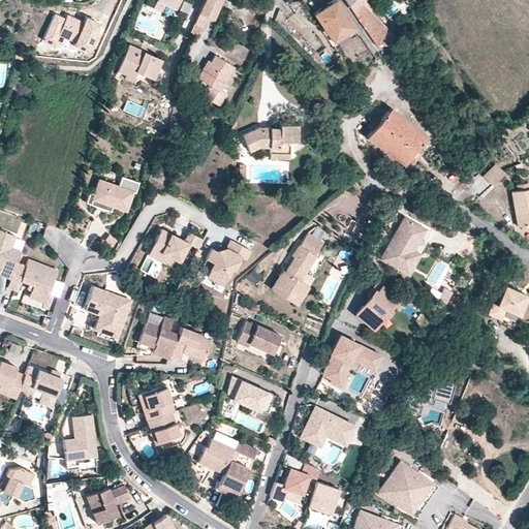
[(155,0),(153,6),(161,10),(164,3),(175,7),(177,0),(155,0)]
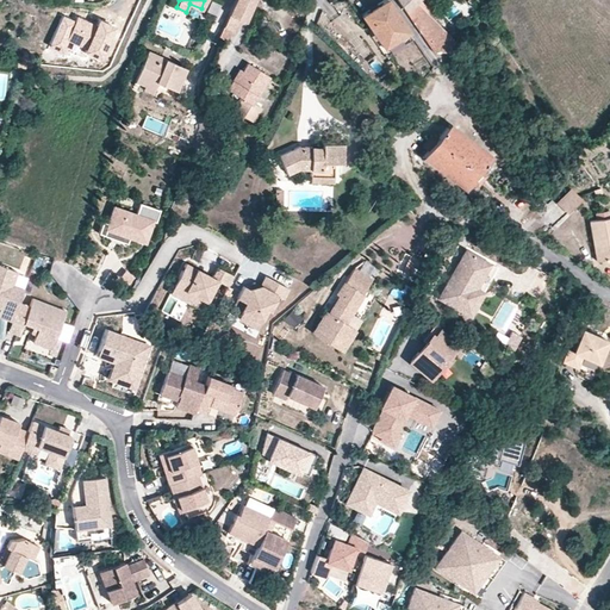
[(215,14),(219,4),(210,0),(207,0),(205,10),(215,14)]
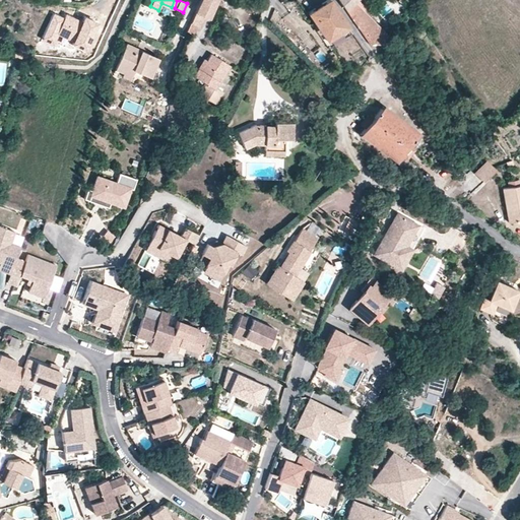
[(208,18),(216,0),(200,0),(195,12),(205,16),(208,18)]
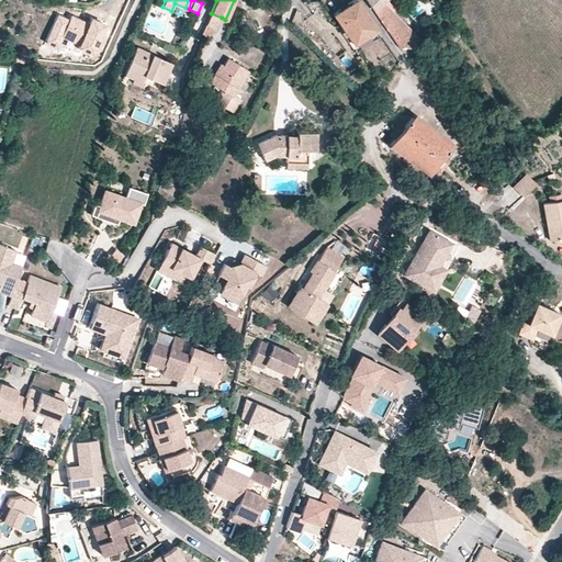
[(373,27),(355,0),(350,0),(330,13),(351,43),(373,27)]
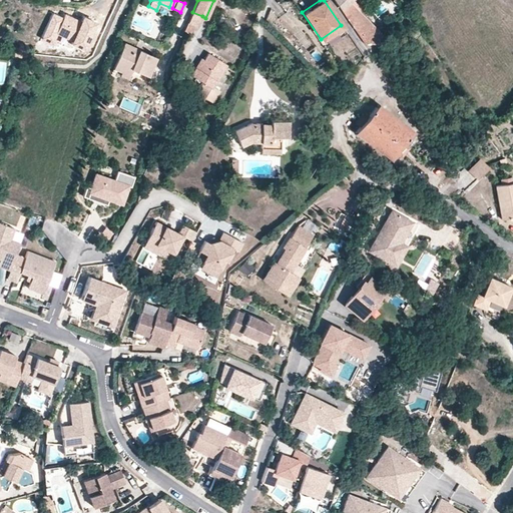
[(351,0),(332,0),(361,41),(374,43),(380,34),(356,10),(359,8),(351,0)]
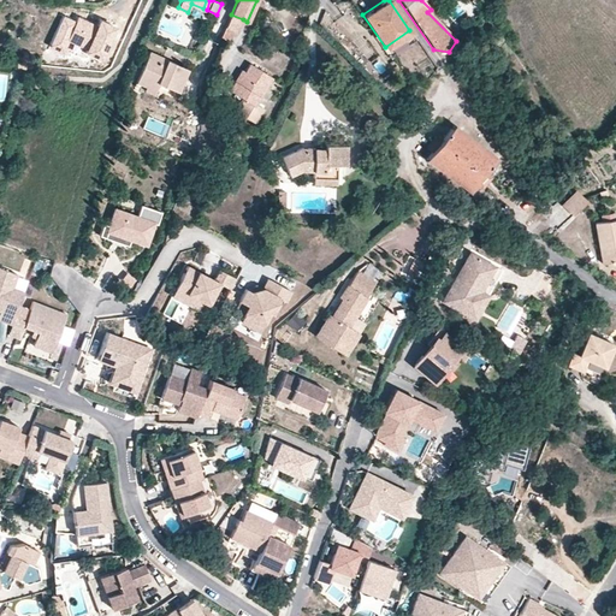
[(100,60),(116,27),(99,19),(96,24),(77,16),(75,21),(63,15),(51,43),(64,49),(67,41),(86,48),(83,53),(100,60)]
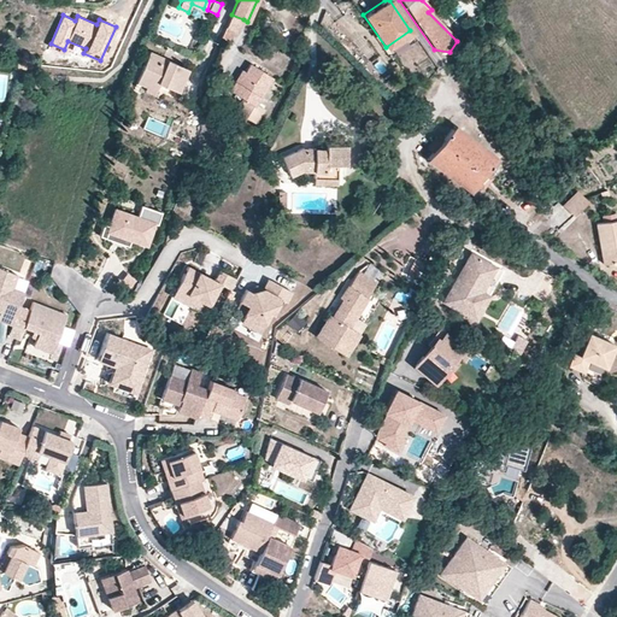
[(239,33),(244,19),(231,15),(227,27),(238,31),(239,33)]
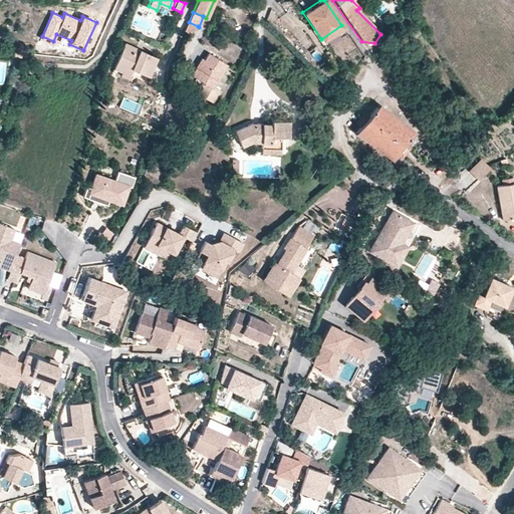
[(192,34),(198,26),(189,22),(185,31),(192,34)]
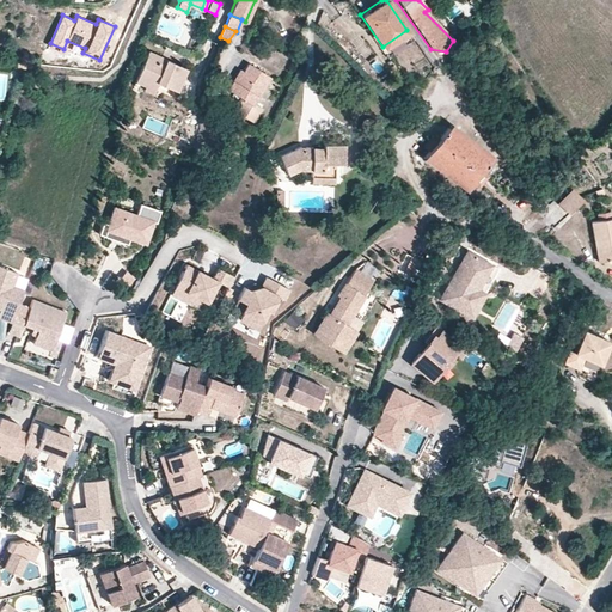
[(386,53),(410,36),(407,30),(383,47),(386,53)]
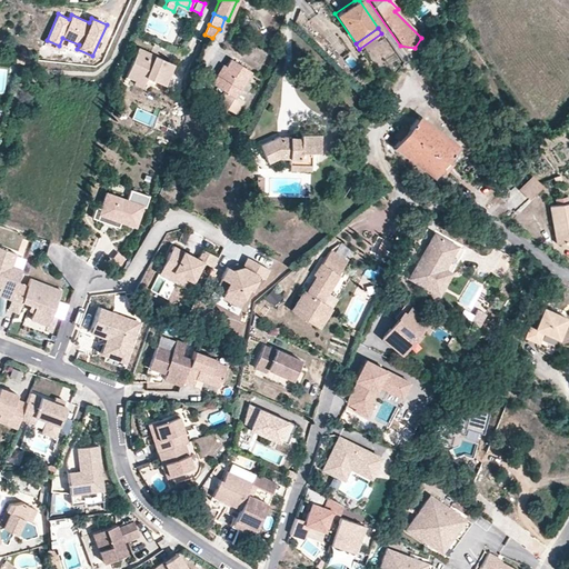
[(173,63),(138,48),(127,72),(146,80),(147,78),(165,85),(173,63)]
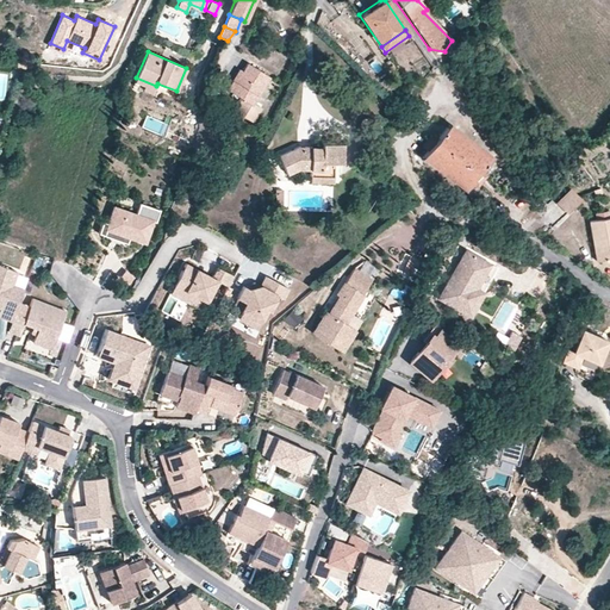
[(253,104),(269,76),(248,63),(243,72),(236,82),(232,80),(228,88),(241,97),(232,110),(253,122),(260,109),(253,104)]
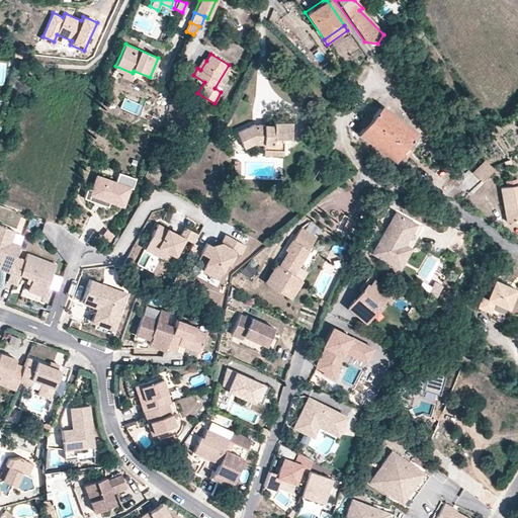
[(200,70),(206,61),(203,59),(197,68),(200,70)]
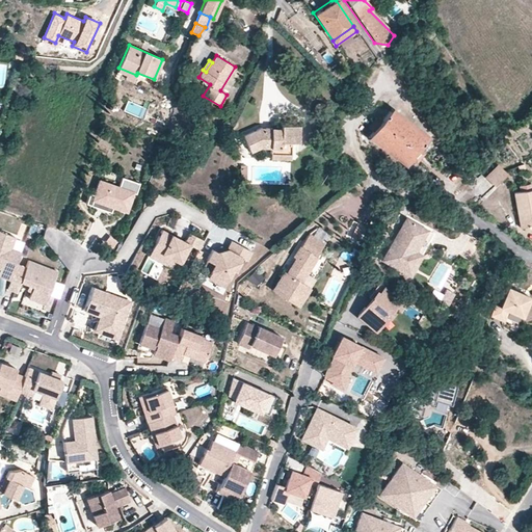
[(133,82),(136,75),(118,68),(117,72),(126,75),(124,78),(133,82)]
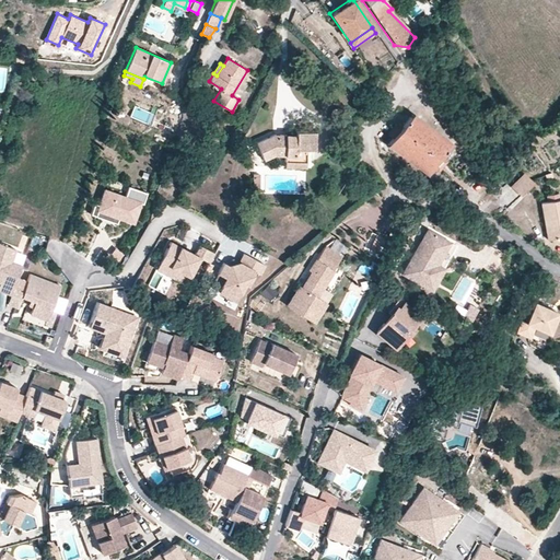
[(340,131),(343,108),(337,108),(334,108),(333,111),(329,129),(340,131)]
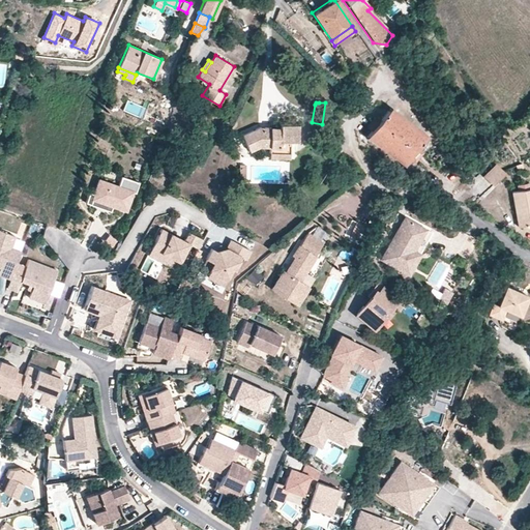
[(391,107),(388,112),(423,135),(427,130),(391,107)]
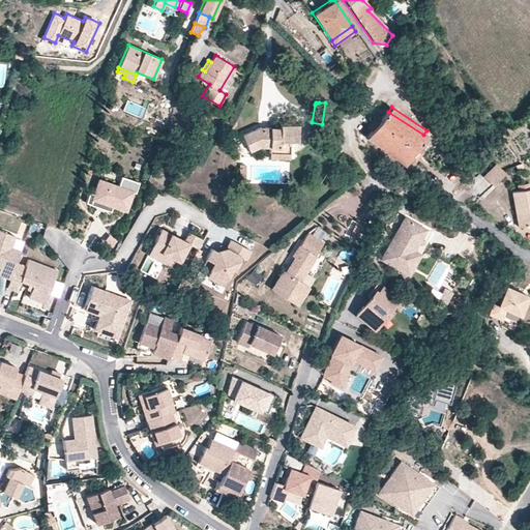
[(422,138),(423,135),(388,112),(381,123),(377,121),(370,131),(376,135),(372,141),(406,164),(412,154),(417,158),(424,148),(418,144),(422,138)]
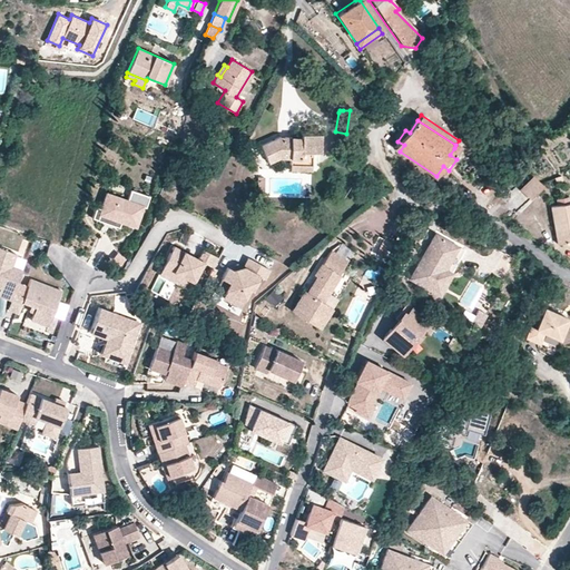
[(343,151),(346,134),(335,131),(332,149),(343,151)]
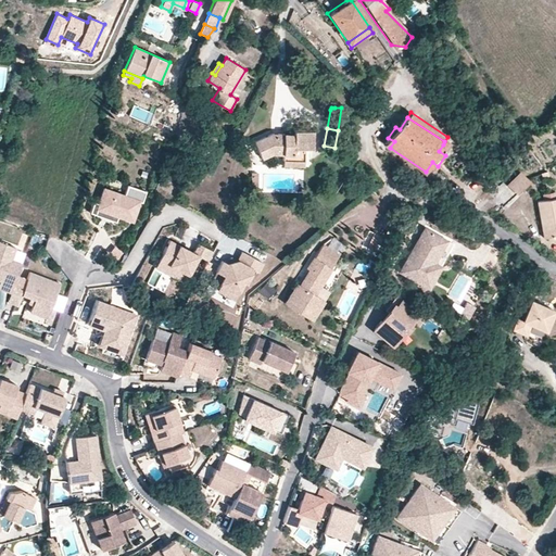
[(312,148),(312,129),(292,129),(292,133),(281,133),(270,133),(253,140),(261,158),(270,153),(281,153),(281,159),(303,160),(303,147),(312,148)]
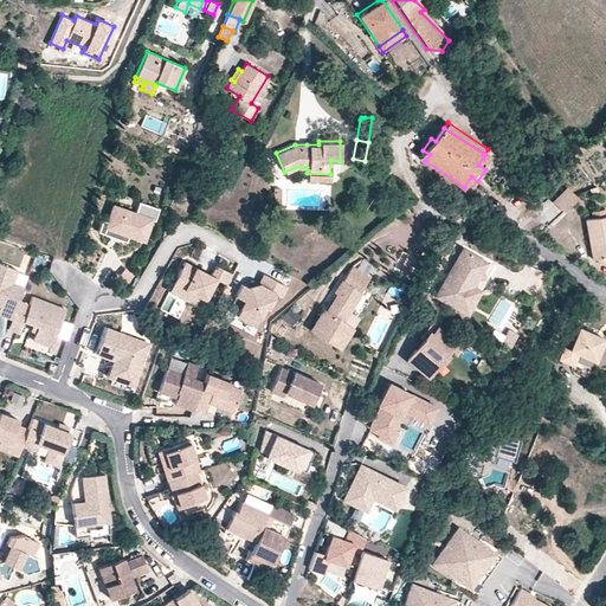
[(560,210),(574,194),(563,185),(550,200),(560,210)]
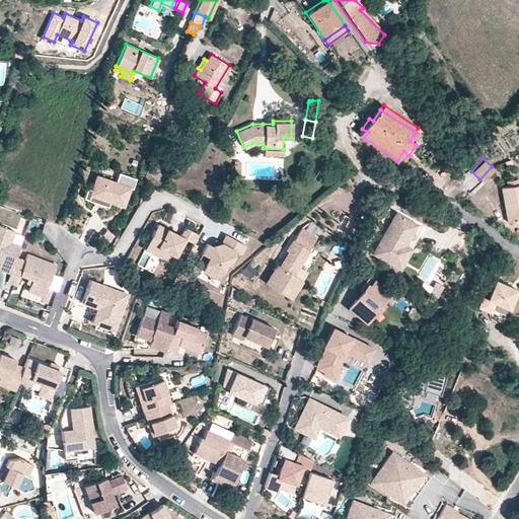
[(240,160),(233,160),(232,173),(239,174),(240,160)]
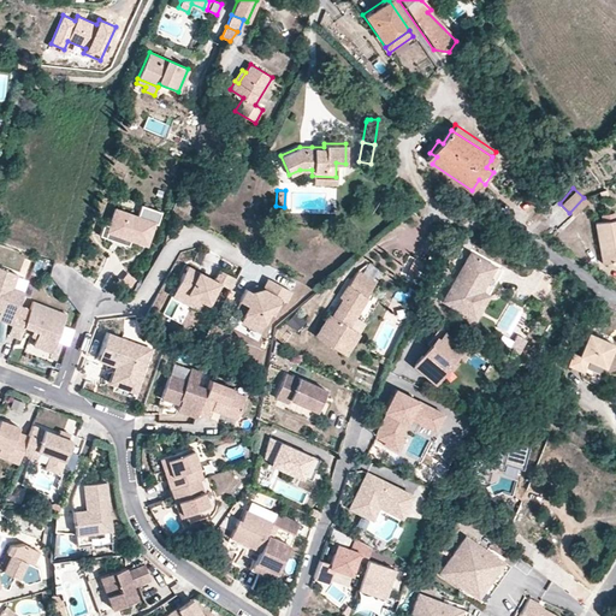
[(104,224),(100,235),(105,237),(107,230),(130,238),(131,235),(148,240),(154,221),(158,223),(163,211),(142,205),(137,215),(114,208),(110,225),(104,224)]
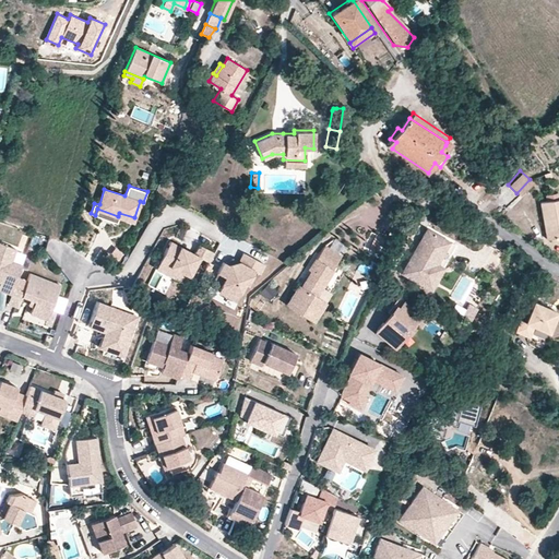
[(558,199),(557,192),(544,194),(545,201),(558,199)]
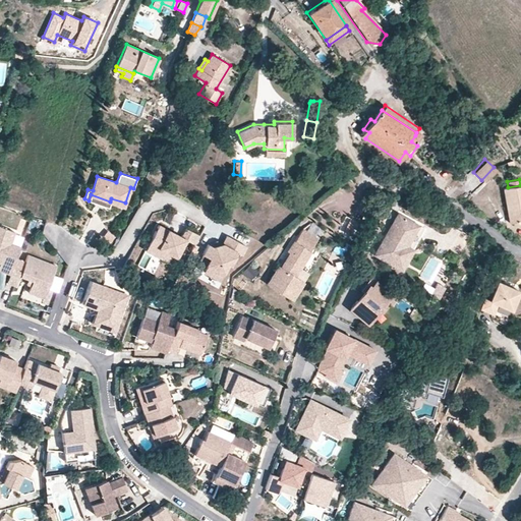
[(520,220),(520,184),(520,185),(508,187),(503,188),(509,223),(520,220)]
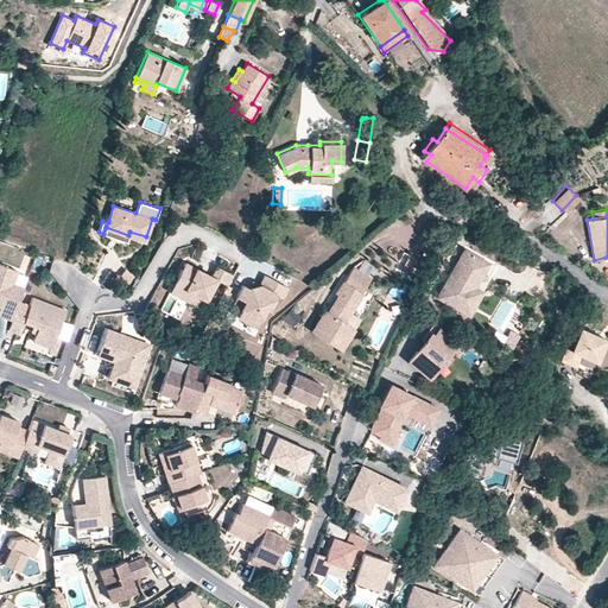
[(126,241),(128,235),(106,227),(103,234),(126,241)]
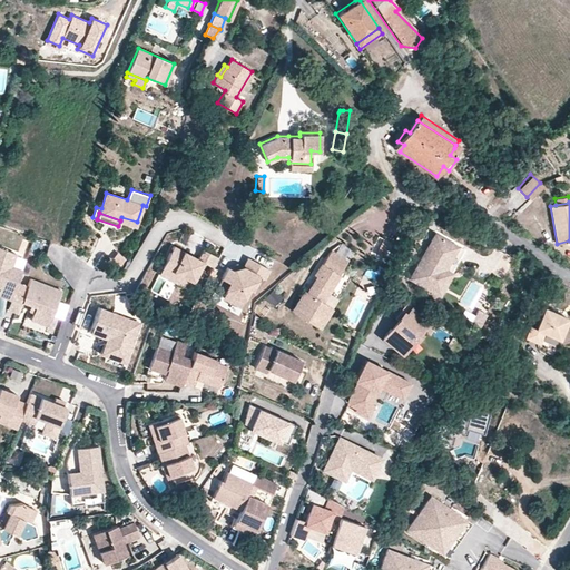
[(435,234),(422,256),(425,258),(438,235),(435,234)]
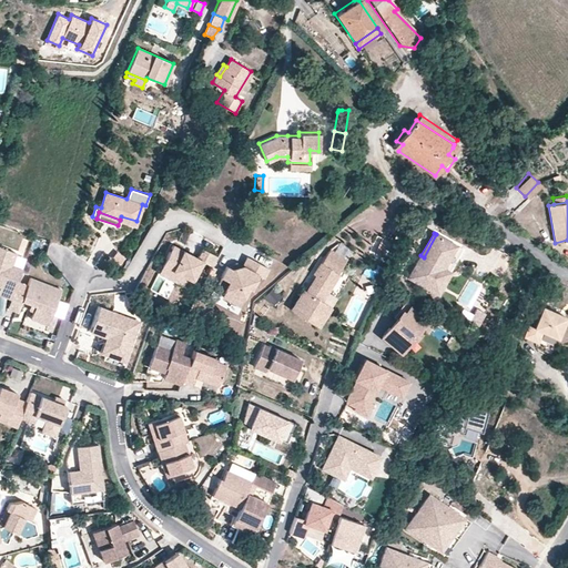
[(407,279),(435,294),(447,272),(450,273),(464,250),(457,246),(452,255),(443,250),(447,241),(436,234),(424,257),(421,255),(407,279)]
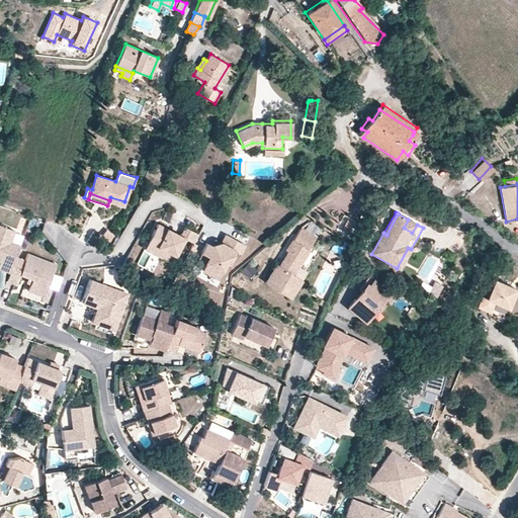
[(347,232),(353,220),(348,217),(342,230),(347,232)]
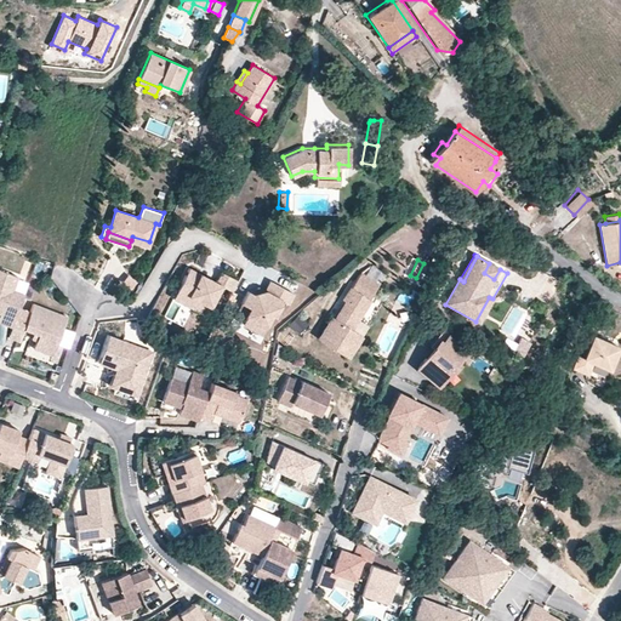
[(453,274),(459,263),(453,260),(446,271),(453,274)]
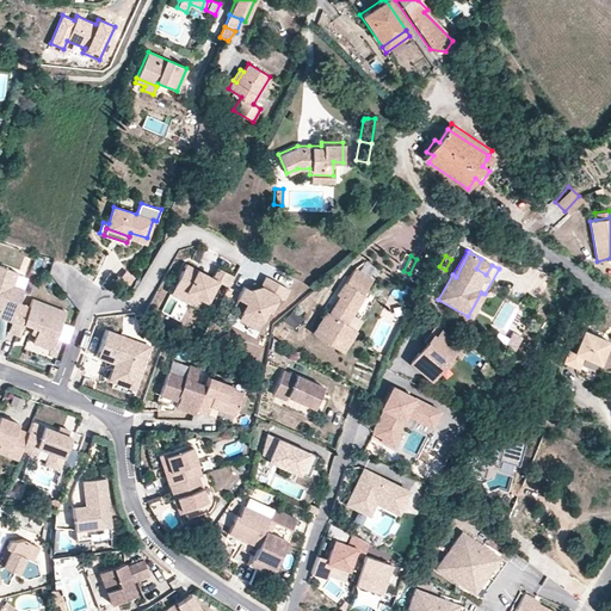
[(419,281),(427,264),(417,258),(417,259),(409,273),(408,275),(419,281)]
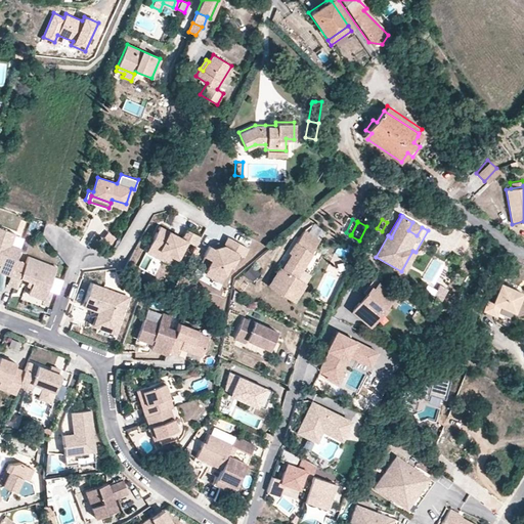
[(422,227),(412,222),(408,230),(417,235),(422,227)]
